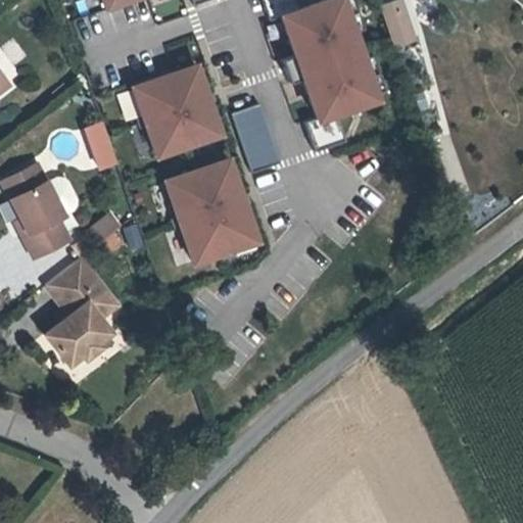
[(349,0),(329,0),(283,14),(317,123),(383,102),(349,0)]
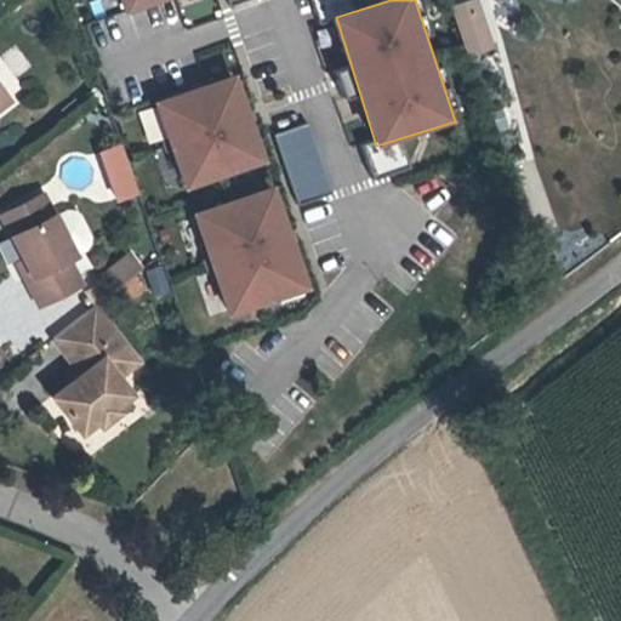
[(454,0),(446,3),(450,13),(472,5),(469,0),(454,0)]
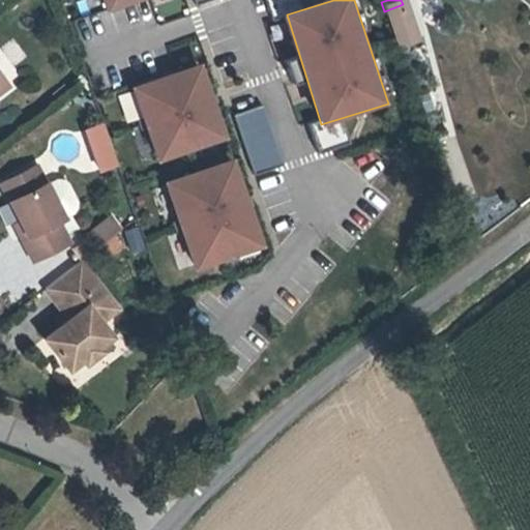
[(413,34),(403,4),(384,11),(393,40),(413,34)]
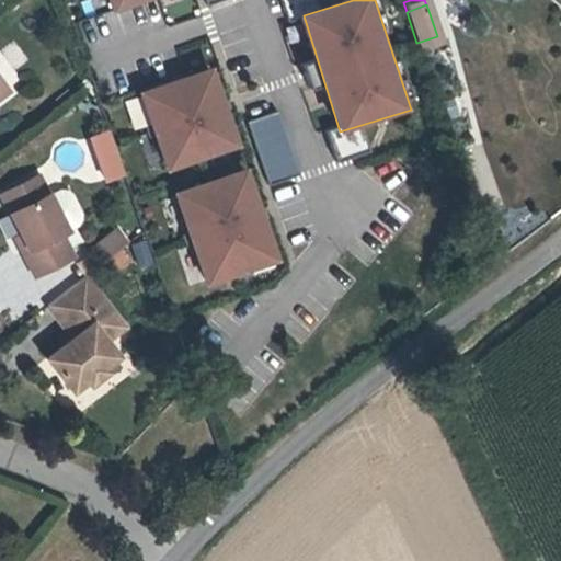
[(213,73),(141,95),(165,174),(237,152),(213,73)]
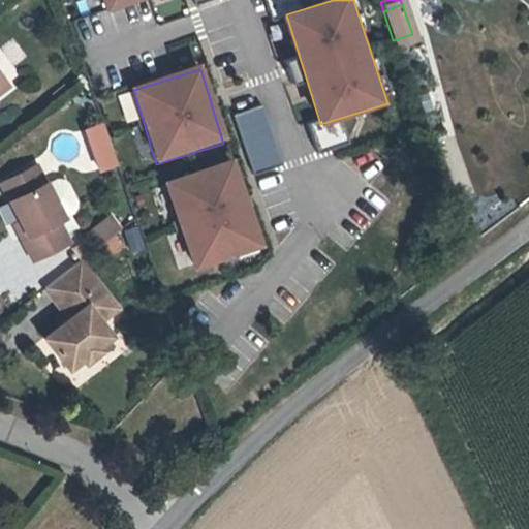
[(251,173),(280,162),(261,105),(231,115),(251,173)]
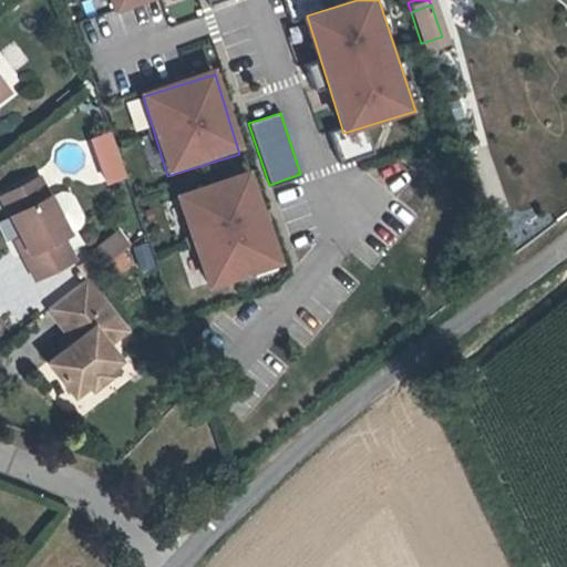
[(86,137),(104,185),(127,176),(111,130),(86,137)]
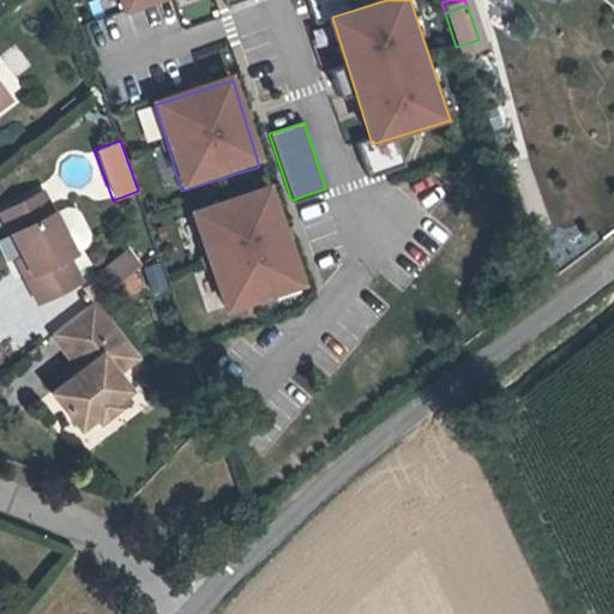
[(25,276),(38,302),(80,282),(67,256),(73,252),(54,215),(43,192),(2,212),(24,256),(32,272),(25,276)]
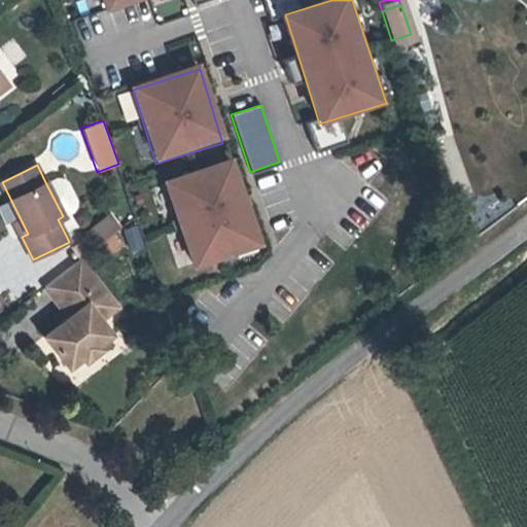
[(234,165),(167,185),(189,259),(256,240),(234,165)]
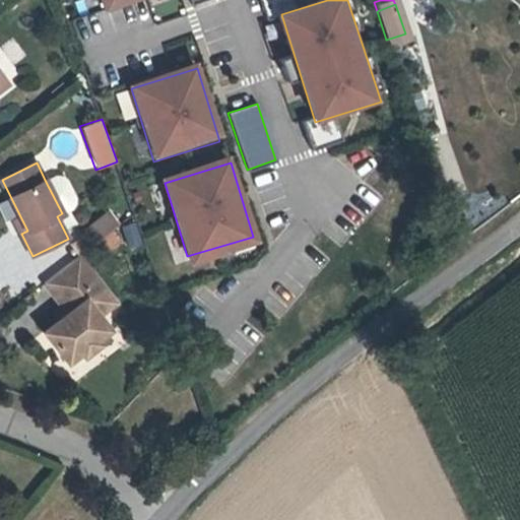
[(56,176),(46,182),(62,213),(72,208),(77,204),(75,198),(66,180),(62,176),(56,176)]
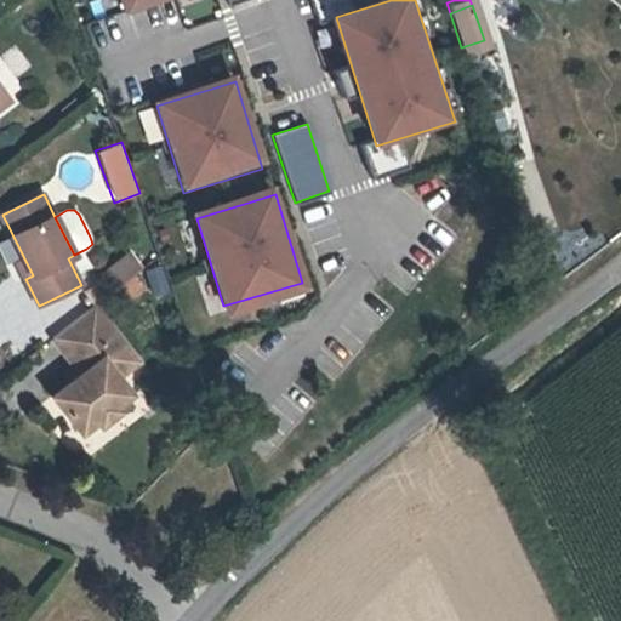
[(130,252),(101,275),(112,291),(142,268),(130,252)]
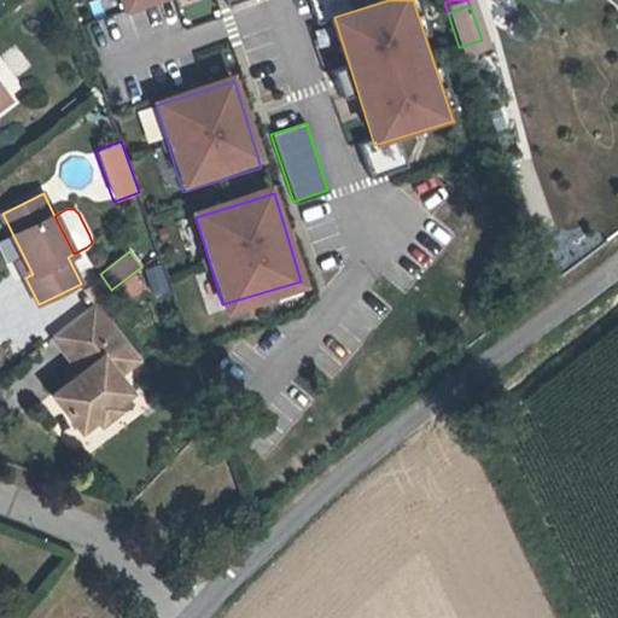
[(33,274),(24,257),(17,261),(25,278),(33,274)]
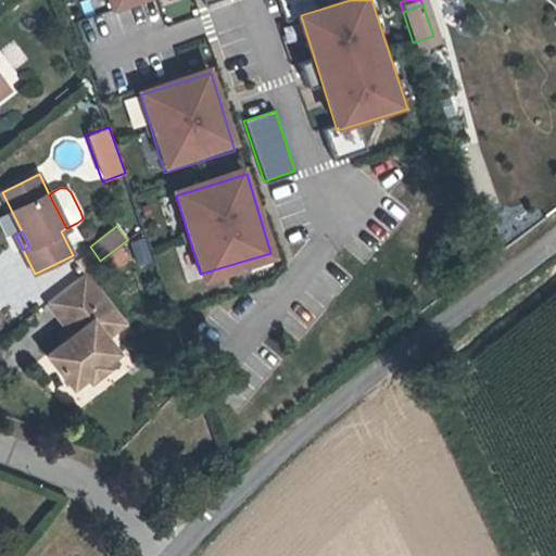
[(150,260),(142,238),(130,242),(138,264),(150,260)]
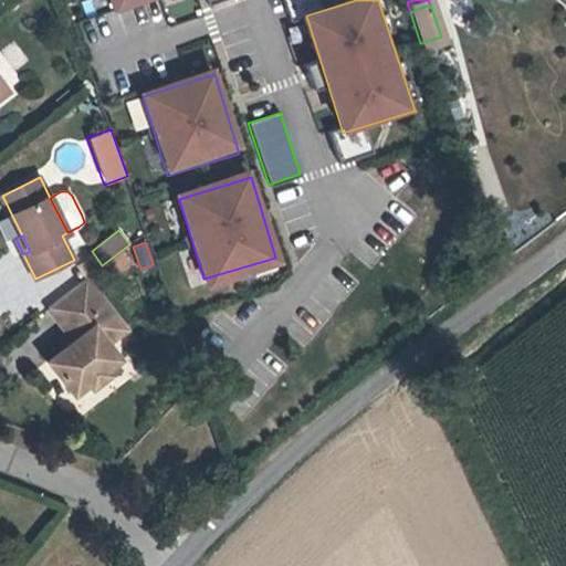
[(106,285),(95,271),(85,279),(96,293),(106,285)]
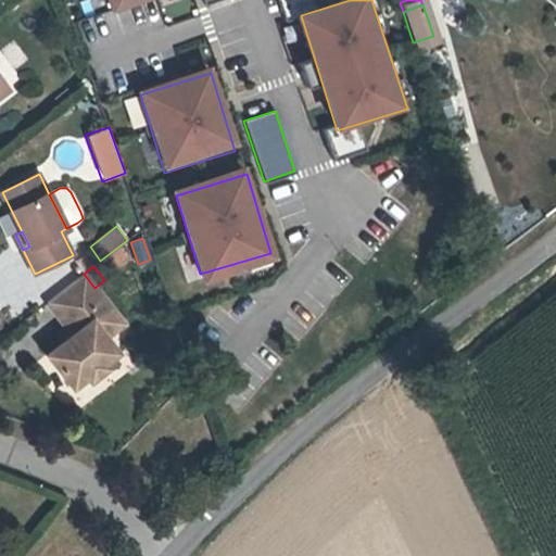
[(95,288),(84,274),(47,303),(67,329),(73,336),(64,342),(47,356),(72,388),(86,377),(89,381),(105,368),(102,364),(115,353),(104,339),(123,324),(95,288)]
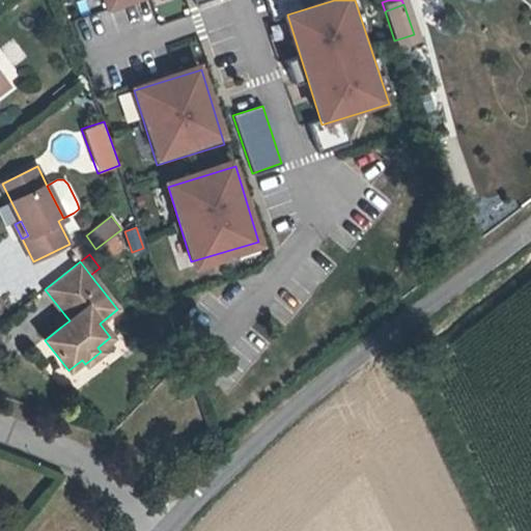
[(70,320),(64,314),(57,320),(61,327),(70,320)]
